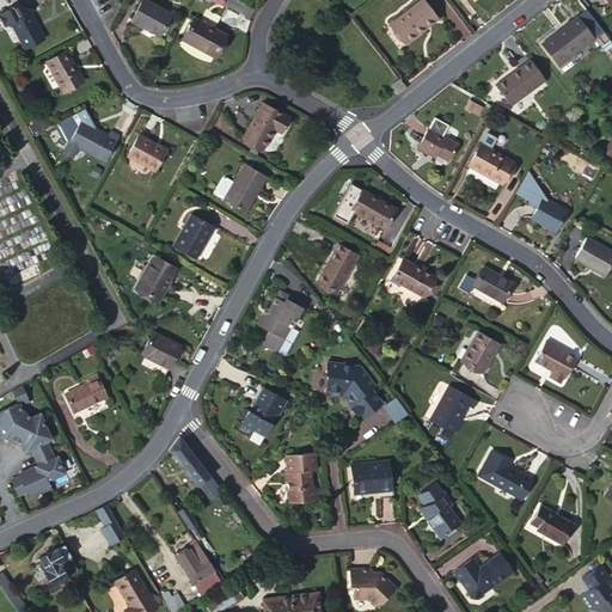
[(0,18),(0,11),(17,2),(14,0),(1,0),(0,1),(0,26),(4,25),(0,18)]
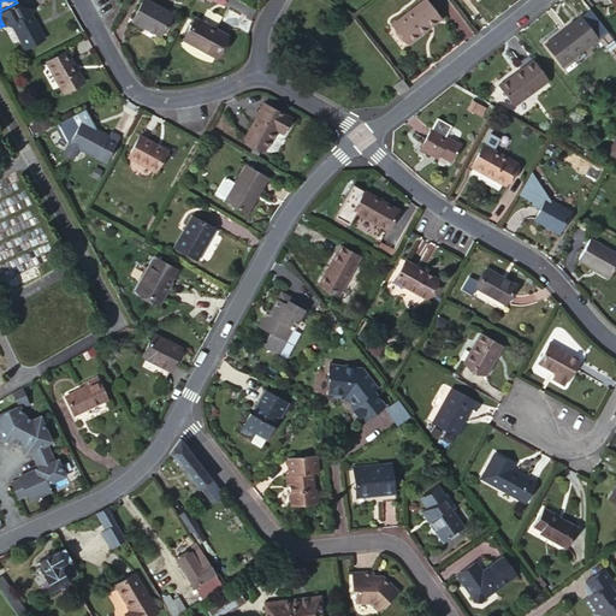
[(146,0),(140,0),(131,17),(159,33),(170,13),(146,0)]
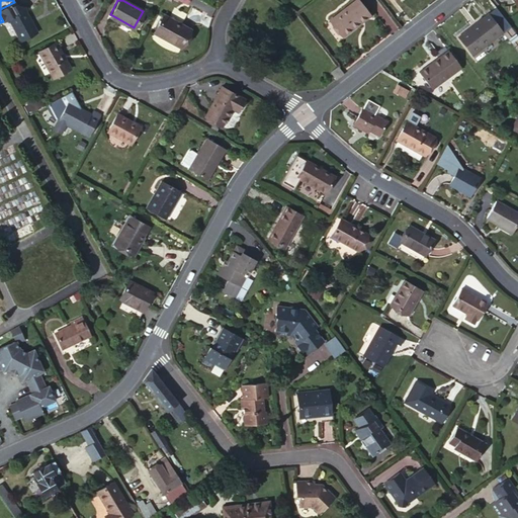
[(359,19),(368,12),(357,0),(356,0),(332,19),(344,35),(361,22),(359,19)]
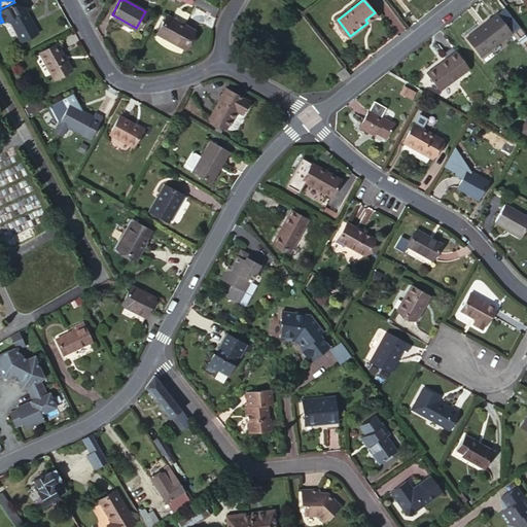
[(28,7),(22,10),(19,4),(15,4),(14,2),(0,9),(0,15),(3,22),(8,19),(21,41),(37,32),(25,9),(28,7)]
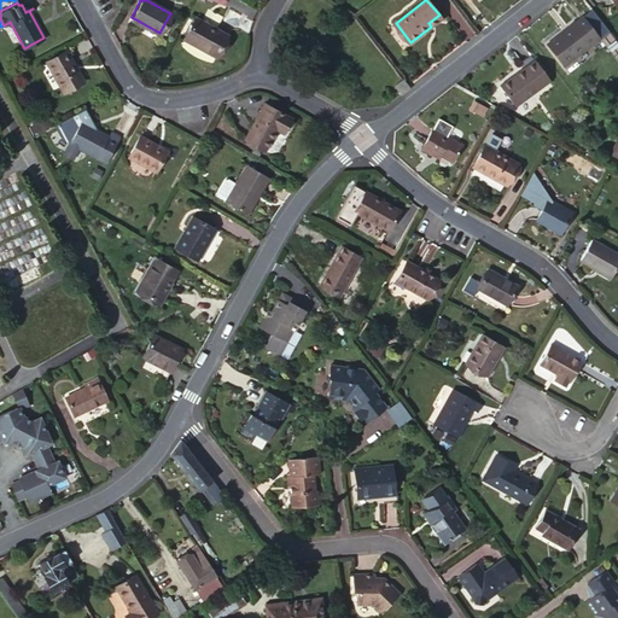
[(222,15),(209,7),(202,21),(196,18),(185,39),(215,56),(227,35),(215,29),(222,15)]
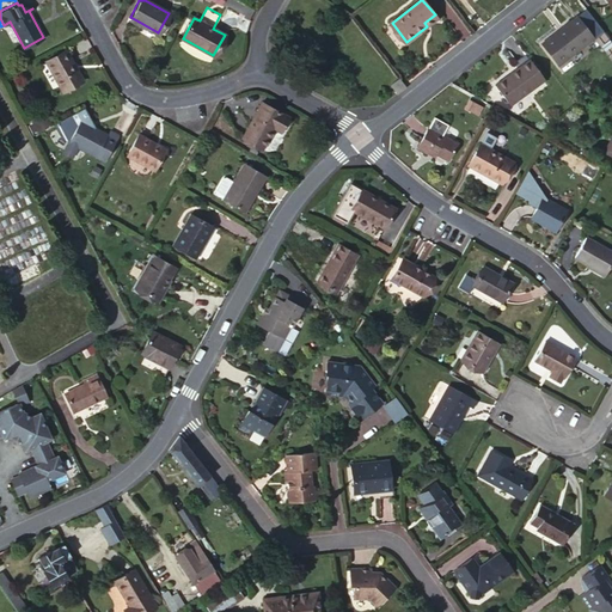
[(438,17),(435,14),(424,23),(427,26),(438,17)]
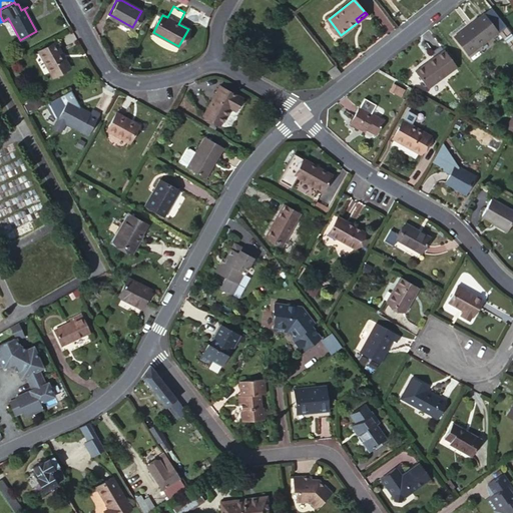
[(498,31),(484,13),(454,36),(468,54),(498,31)]
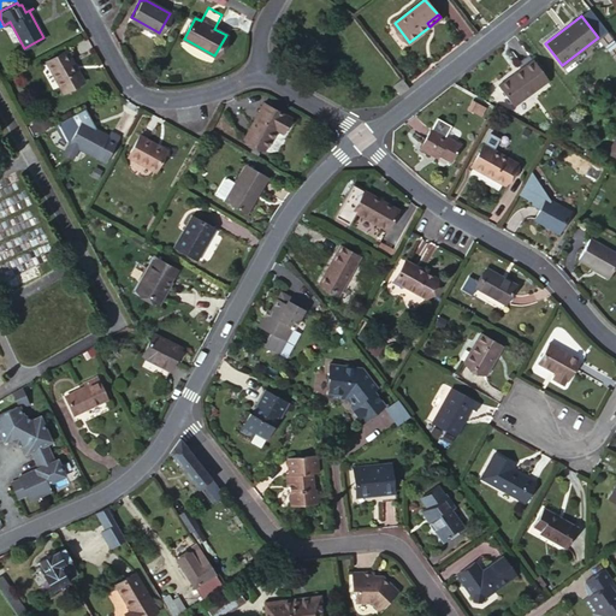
[(61,89),(81,78),(65,49),(46,61),(61,89)]
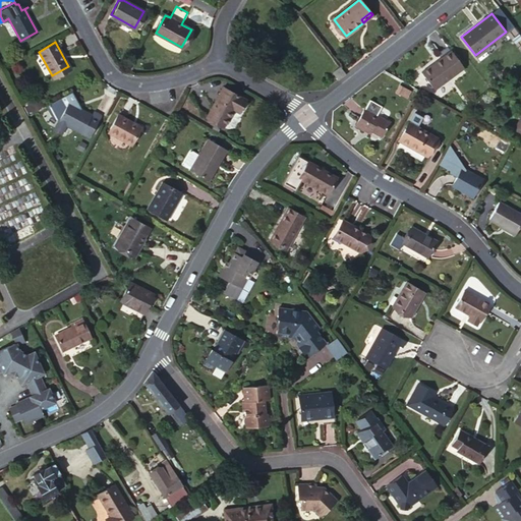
[(438,63),(452,52),(451,51),(437,61),(438,63)]
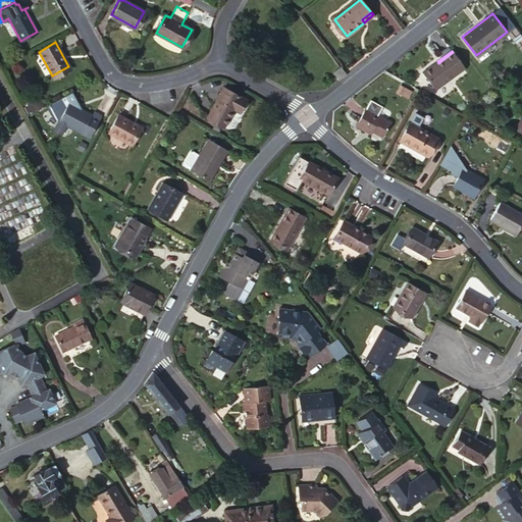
[(464,68),(453,52),(438,63),(437,61),(423,71),(435,89),(464,68)]
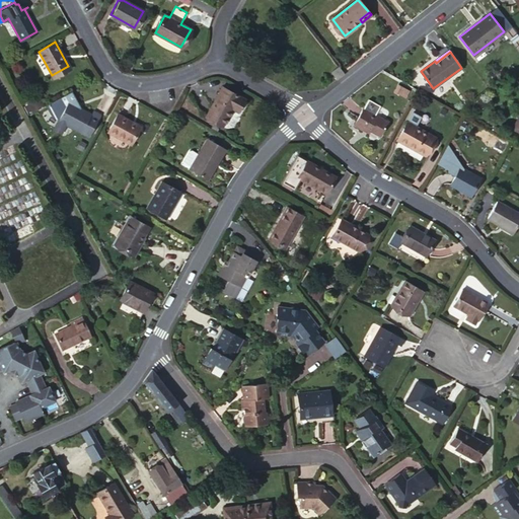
[(70,68),(68,66),(52,75),(53,77),(70,68)]
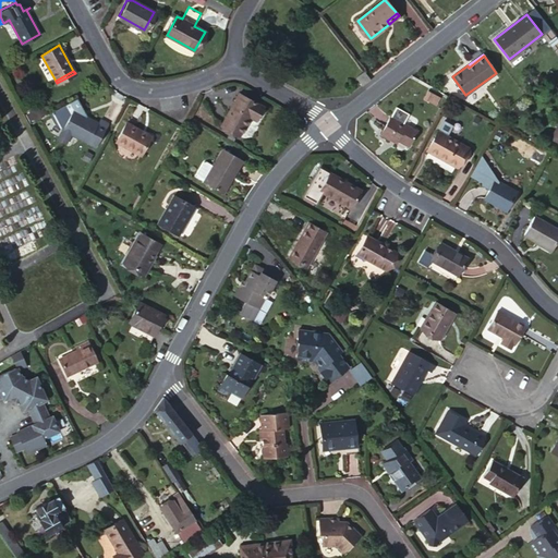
[(362,85),(370,79),(364,72),(356,77),(362,85)]
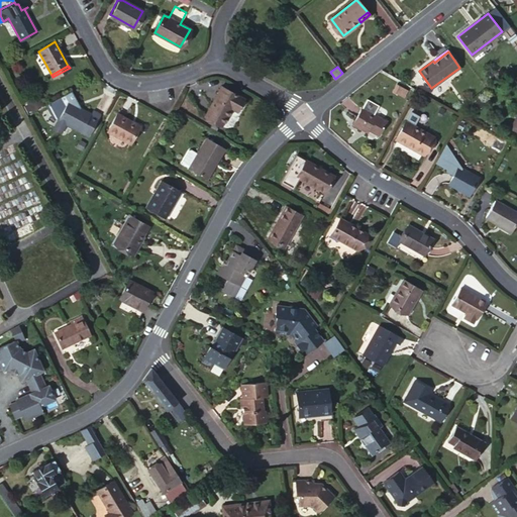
[(243,99),(221,86),(205,116),(221,125),(230,108),(236,110),(243,99)]
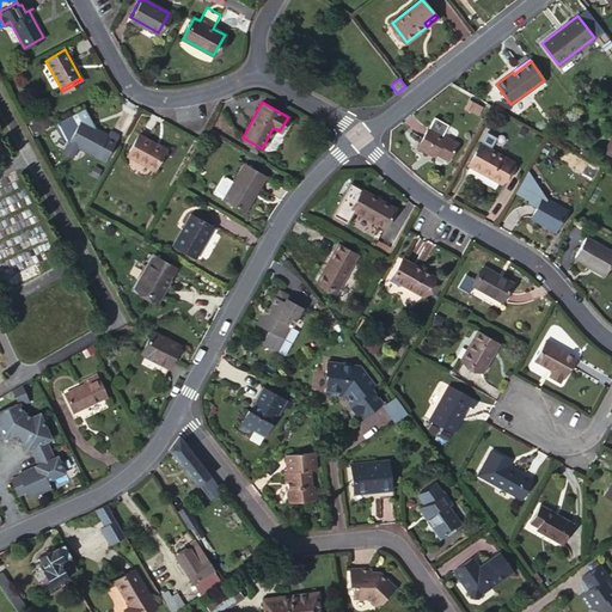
[(484,109),(475,104),(469,114),(478,120),(484,109)]
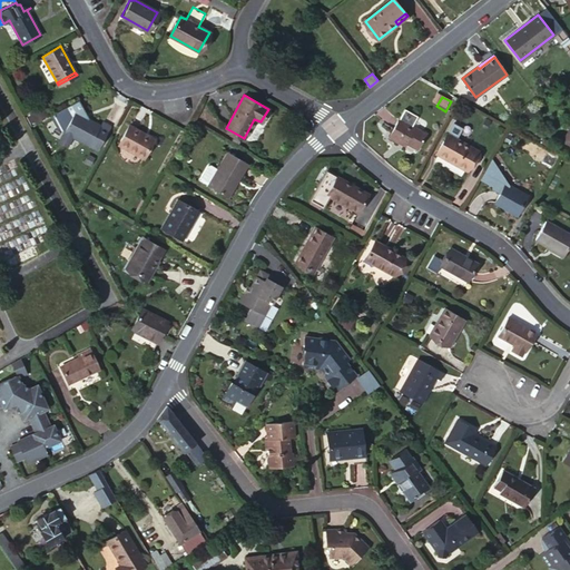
[(528,107),(520,114),(524,119),(532,114),(528,107)]
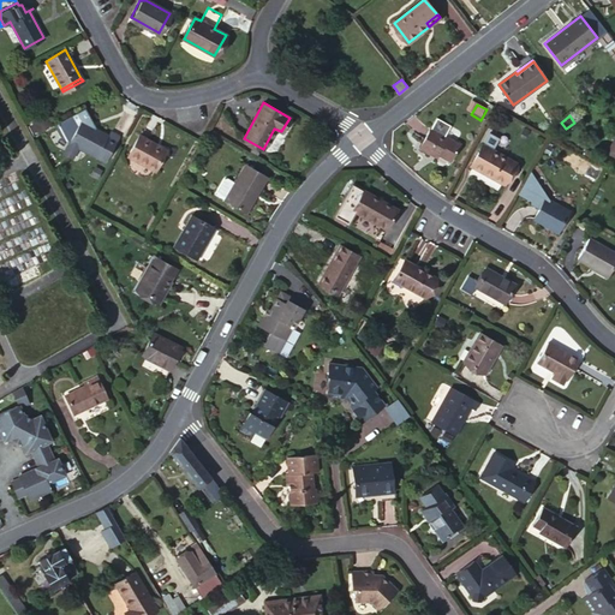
[(48,117),(30,124),(34,135),(52,127),(48,117)]
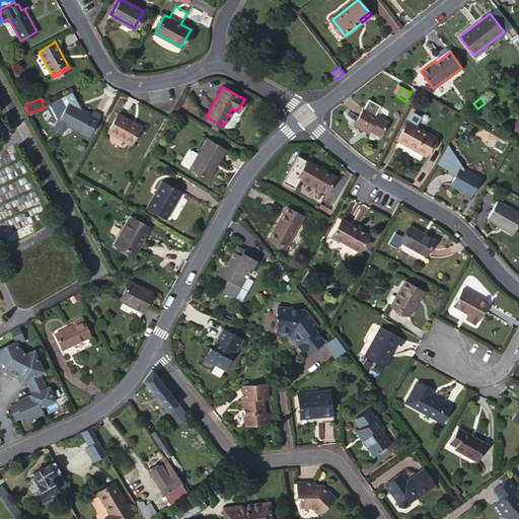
[(54,127),(55,130),(59,132),(62,132),(66,125),(88,137),(98,119),(91,115),(67,101),(54,127)]
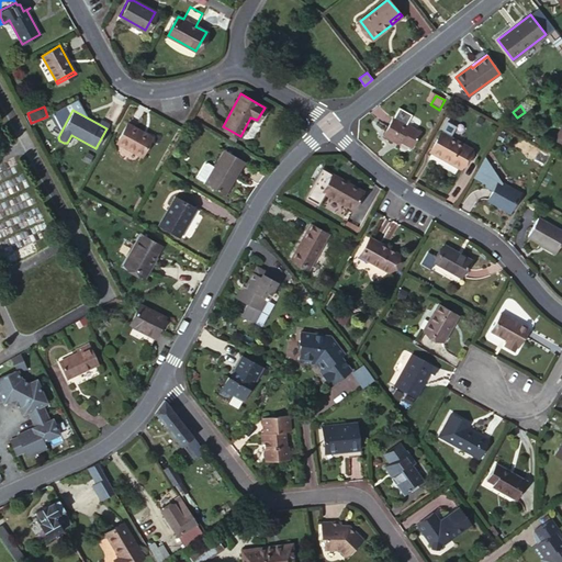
[(384,135),(392,141),(394,137),(400,141),(412,146),(420,131),(394,117),(384,135)]
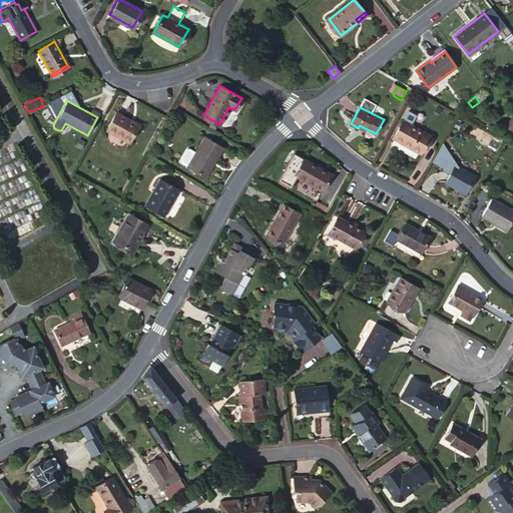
[(116,113),(106,131),(128,143),(138,125),(116,113)]
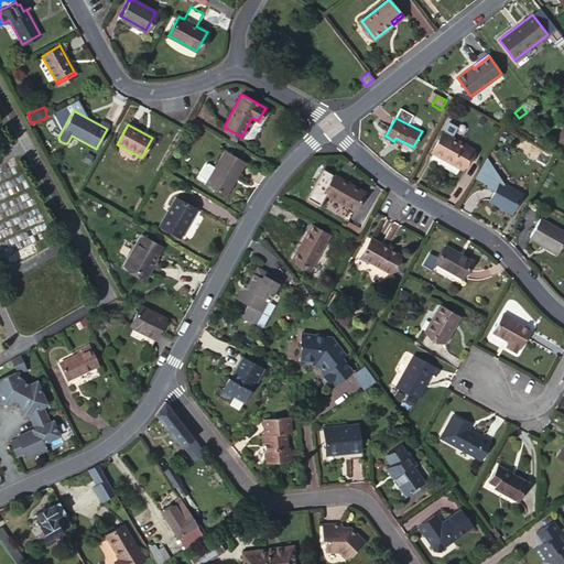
[(443,131),(432,151),(462,167),(473,149),(453,138),(453,137),(443,131)]
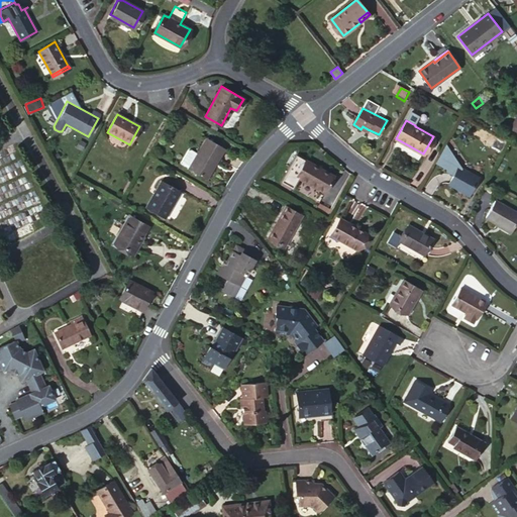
[(214,159),(217,161),(224,147),(206,138),(197,153),(189,168),(188,169),(203,178),(214,159)]
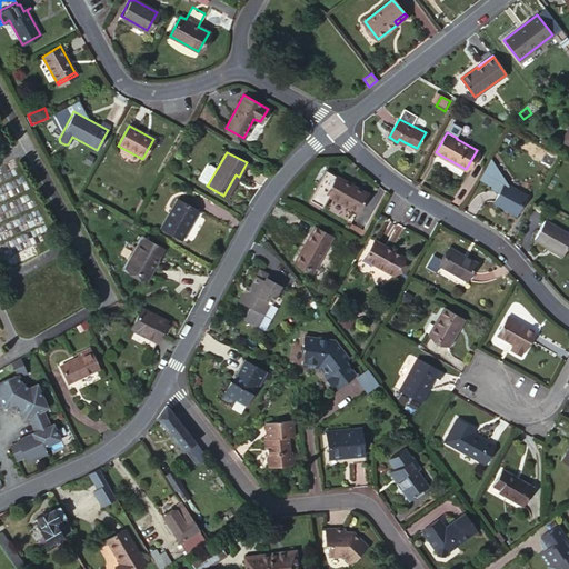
[(480,179),(485,181),(495,163),(491,159),(480,179)]
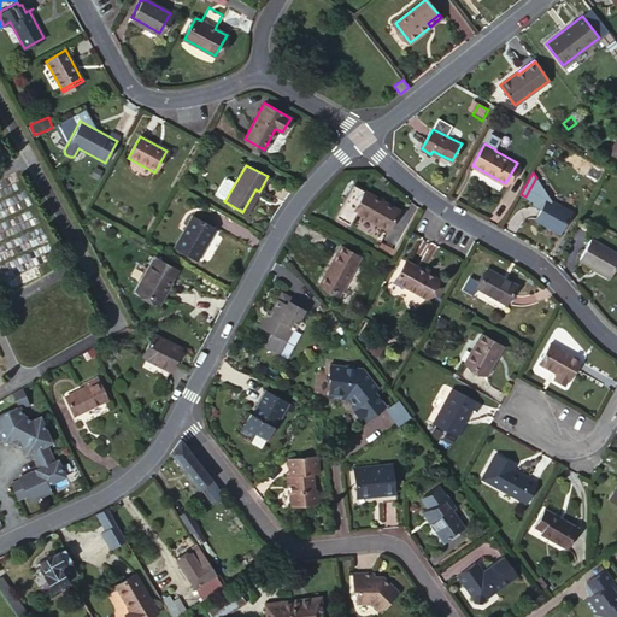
[(536,177),(526,197),(534,201),(533,204),(541,209),(536,218),(559,231),(571,211),(550,199),(551,199),(536,177)]
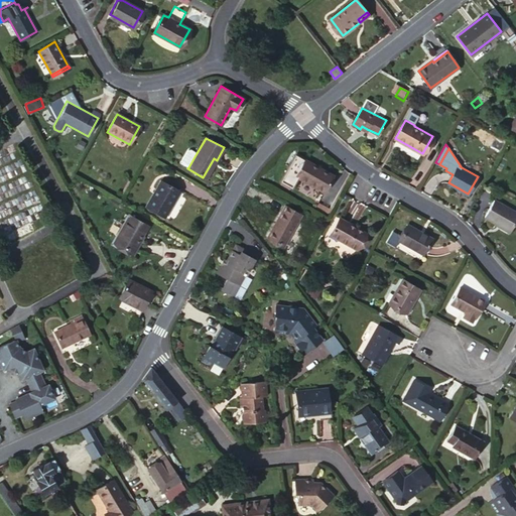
[(188,167),(197,153),(190,149),(187,150),(181,161),(182,163),(188,167)]
